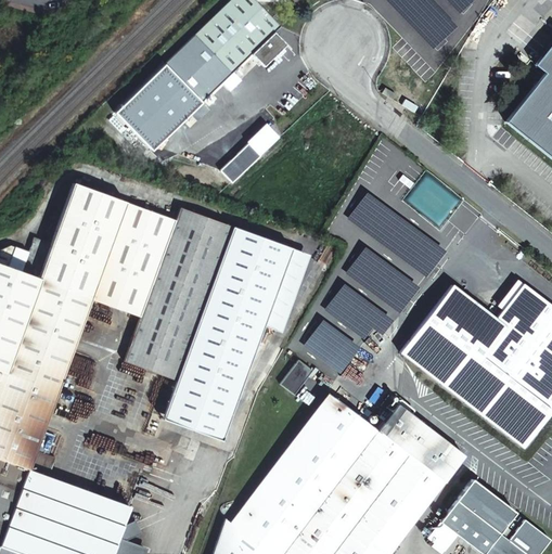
[(283,27),(259,2),(260,0),(266,0),(267,1),(268,0),(273,0),(274,1),(276,0),(283,0),(233,0),(167,64),(205,102),(254,54),(267,67),(290,44),(277,33),(283,27)]
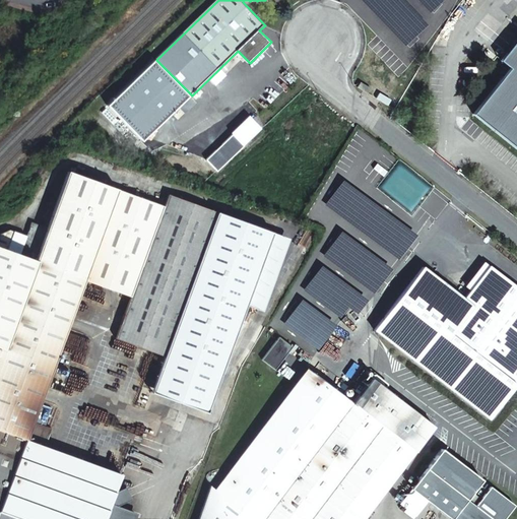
[(512,69),(516,63),(516,43),(502,62),(512,69)]
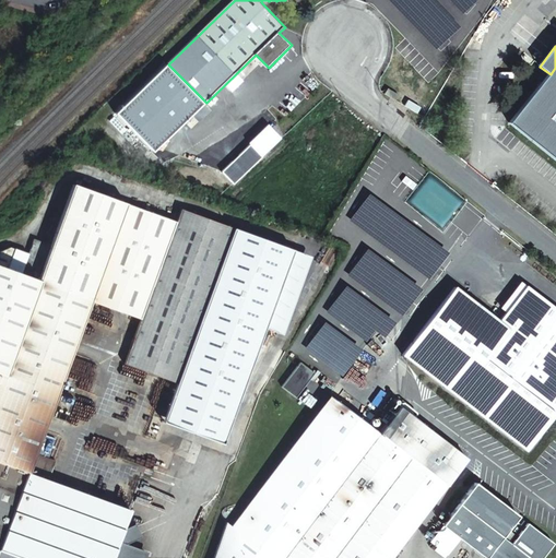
[(555,68),(551,74),(512,122),(551,153),(555,156),(555,68)]
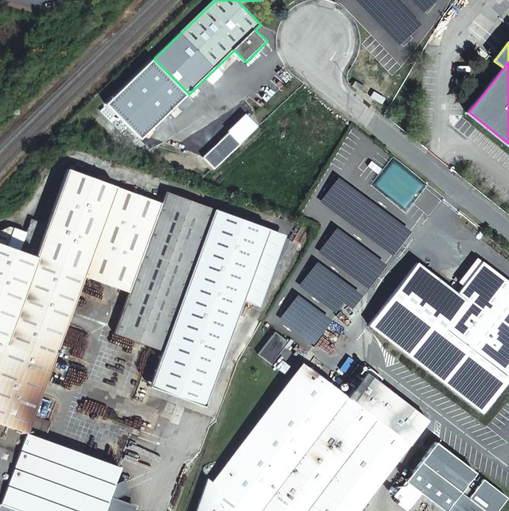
[(353,86),(363,92),(367,87),(357,81),(353,86)]
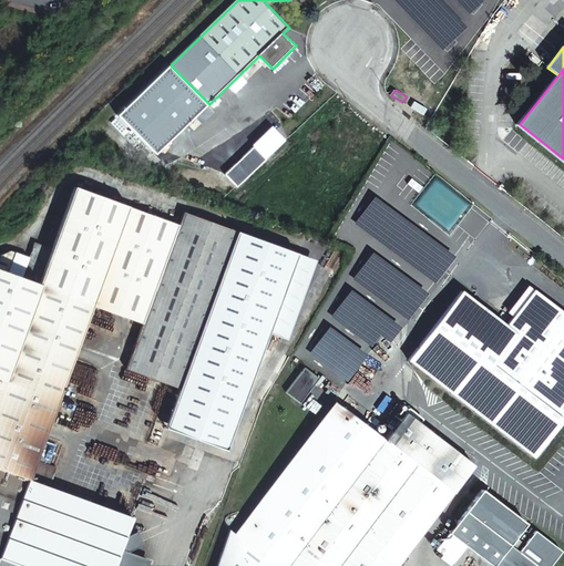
[(436,114),(429,127),(438,134),(447,123),(436,114)]
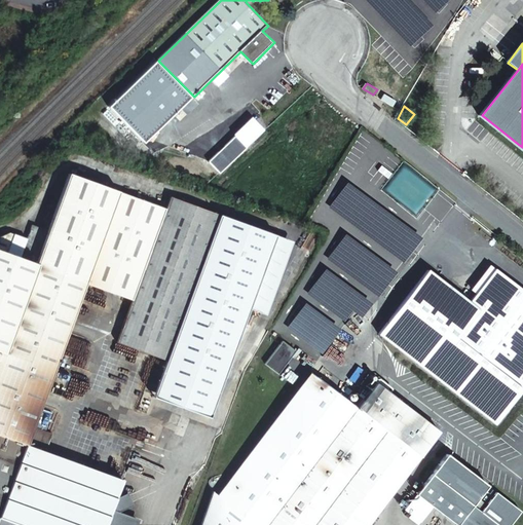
[(35,425),(41,408),(53,376),(71,327),(87,283),(135,300),(120,341),(167,359),(173,346),(225,366),(273,233),(174,196),(169,210),(71,174),(37,263),(0,249),(0,524),(129,524),(132,523),(111,515),(123,479),(47,451),(54,433),(47,430),(35,425)]
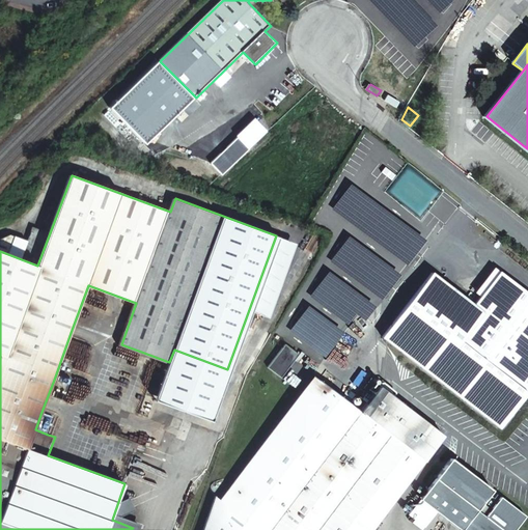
[(503,427),(527,396),(527,289),(503,270),(475,305),(434,273),(384,337),(503,427)]
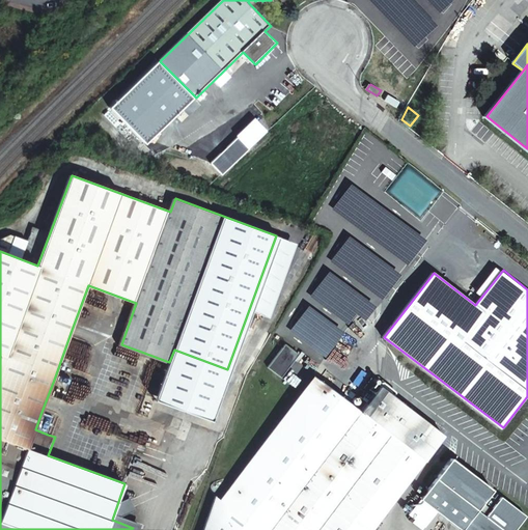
[(210,418),(227,369),(174,350),(169,362),(156,398),(210,418)]
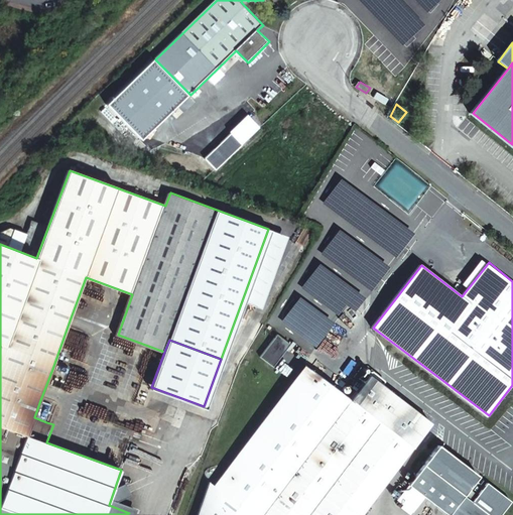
[(71,367),(59,363),(51,384),(62,388),(71,367)]
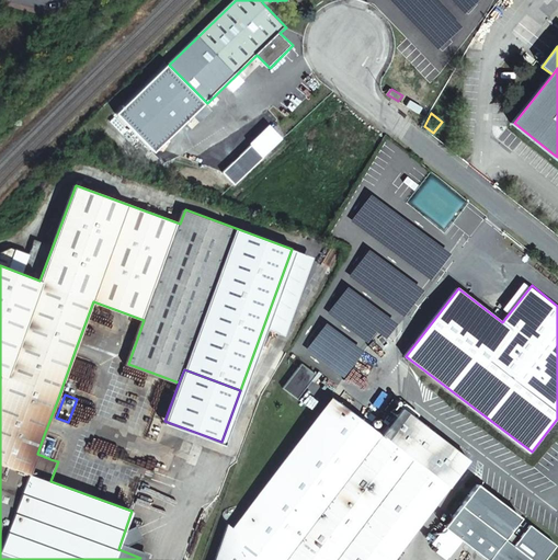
[(232,559),(397,559),(451,488),(383,436),(340,404),(241,536),(232,559)]
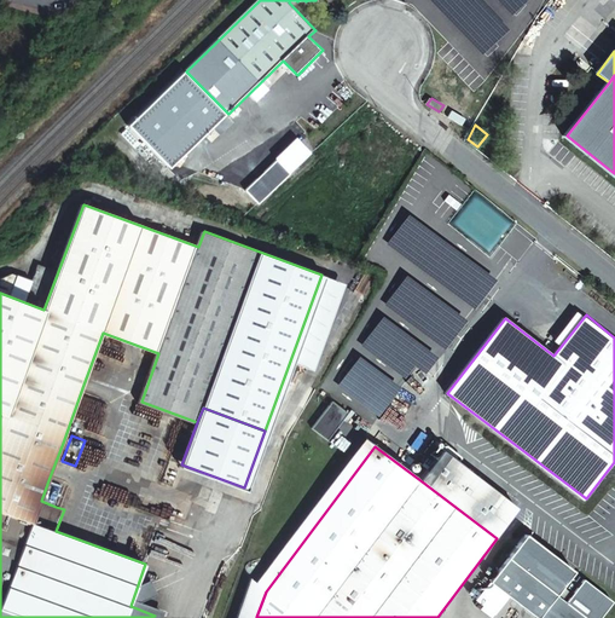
[(444,452),(422,481),(497,538),(518,509),(444,452)]
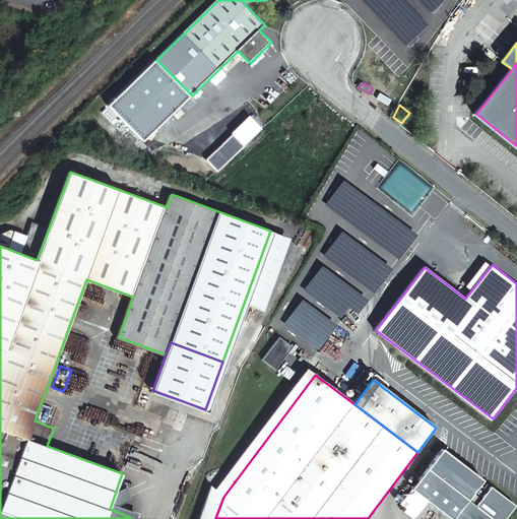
[(53,407),(41,403),(35,420),(47,426),(53,407)]
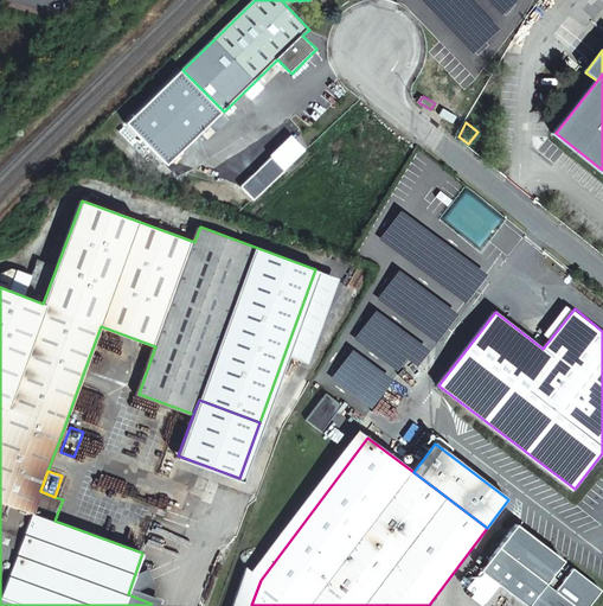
[(565,559),(518,524),(470,586),(489,600),(502,584),(532,605),(579,605),(558,588),(555,587),(547,581),(555,573),(565,559)]
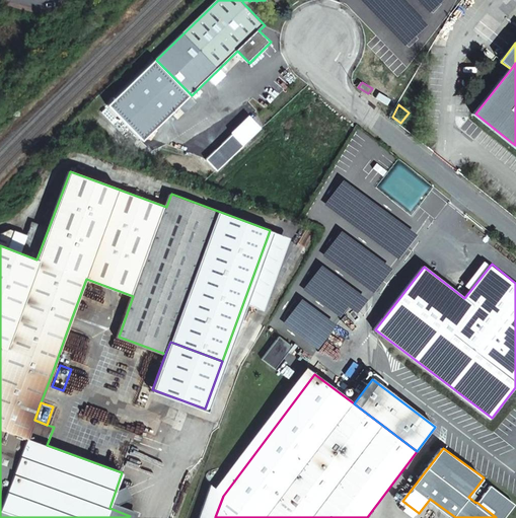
[(492,484),(477,503),(496,517),(504,517),(515,504),(515,502),(492,484)]
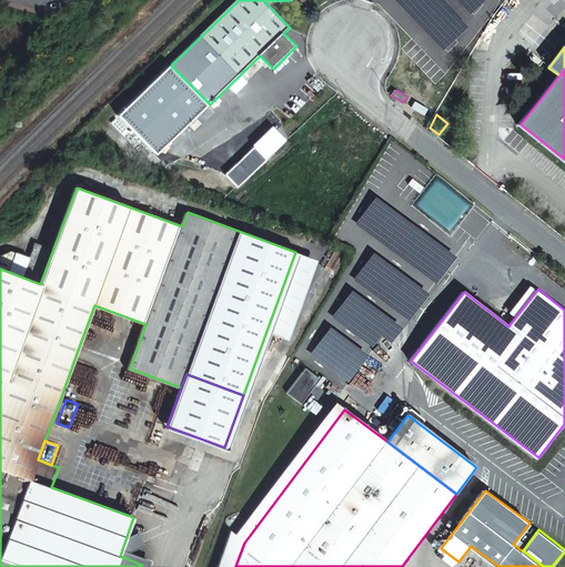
[(233,534),(220,566),(235,566),(244,543),(233,534)]
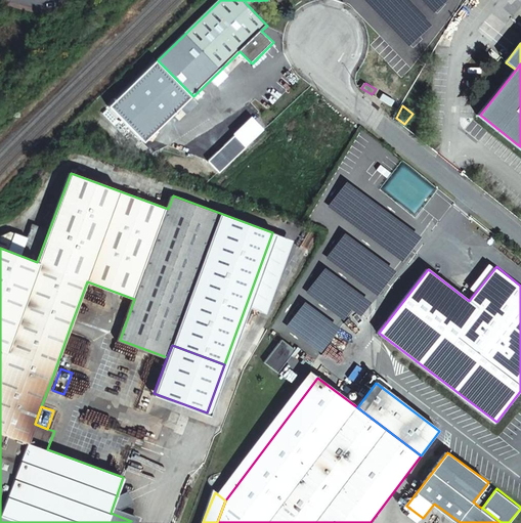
[(479,494),(473,502),(479,507),(485,499),(479,494)]
